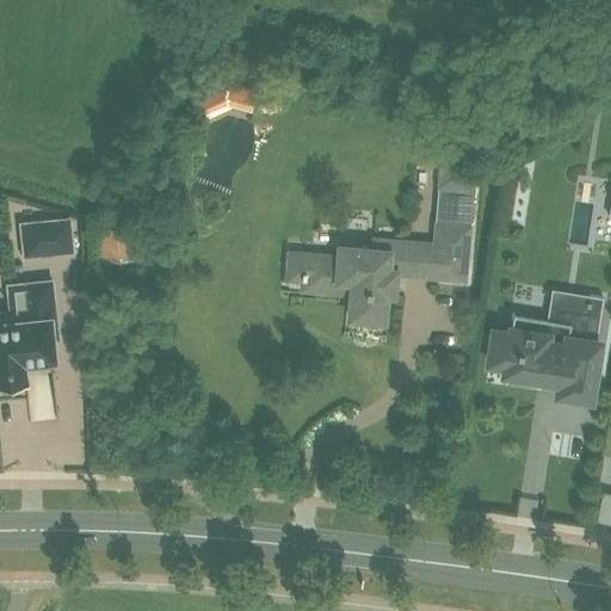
[(241,92),(229,88),(226,105),(236,109),(241,92)]
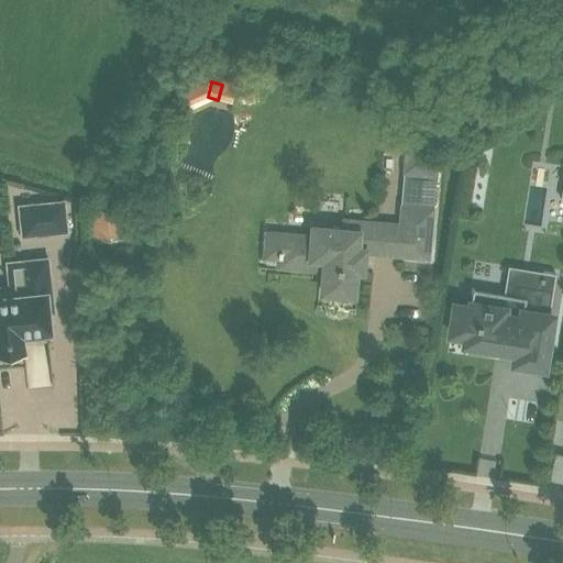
[(408,153),(406,170),(433,173),(435,155),(408,153)]
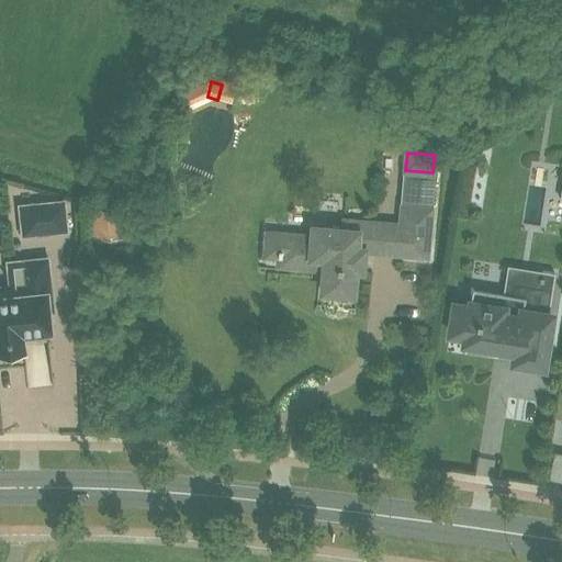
[(20,205),(23,235),(66,231),(63,201),(20,205)]
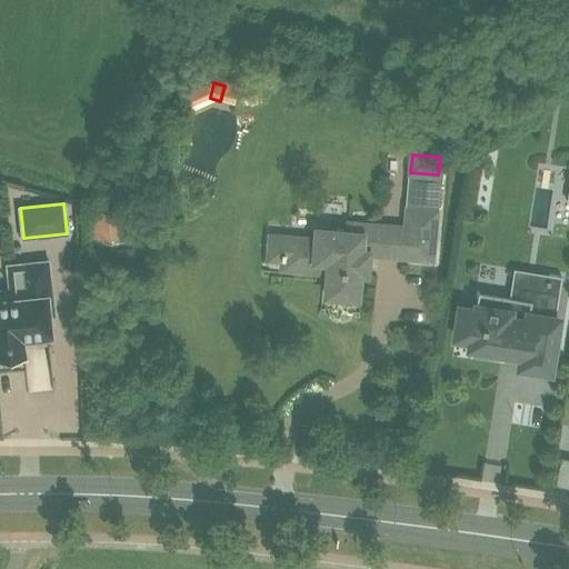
[(123,230),(121,210),(115,210),(81,213),(82,231),(85,246),(111,242),(125,241),(123,230)]
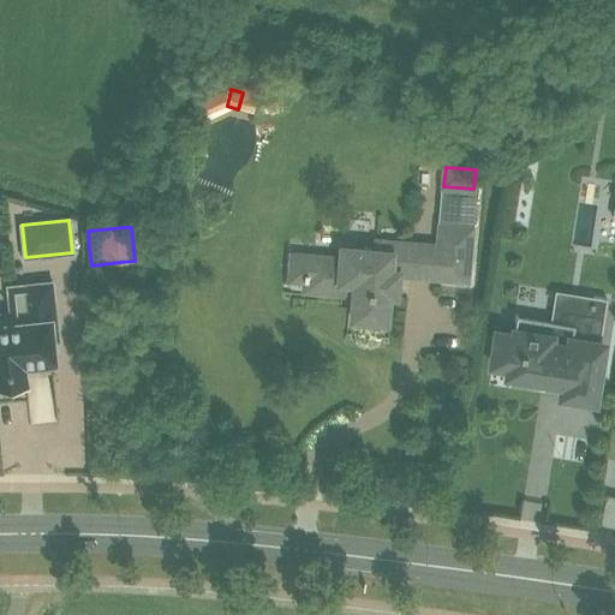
[(341,260),(323,258),(308,257),(305,290),(354,294),(352,320),(359,320),(359,323),(378,324),(378,322),(386,322),(388,296),(395,296),(398,274),(442,278),(442,280),(458,281),(458,279),(466,280),(470,230),(440,227),(439,246),(413,245),(392,243),(390,254),(342,249),(341,260)]
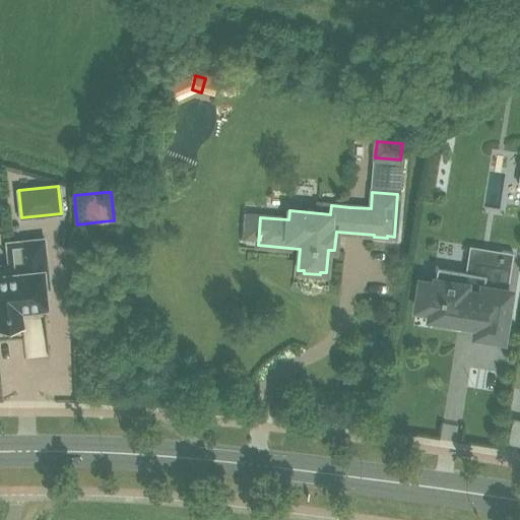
[(14,264),(14,272),(0,273),(0,325),(21,323),(20,313),(35,312),(34,308),(47,306),(45,287),(49,287),(44,241),(24,243),(26,263),(14,264)]
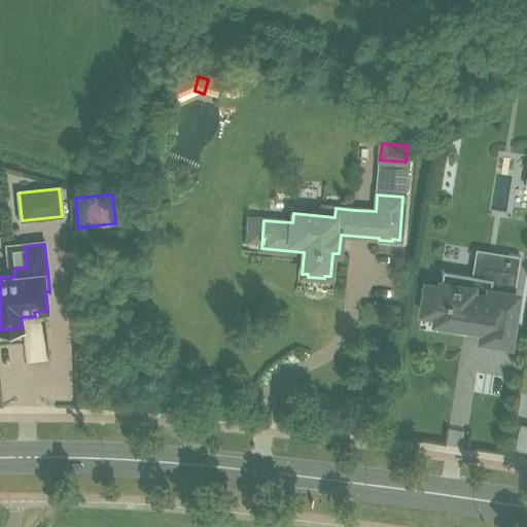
[(521,256),(508,254),(506,270),(482,266),(480,277),(471,275),(442,271),(440,287),(426,285),(422,313),(435,315),(434,321),(465,326),(466,320),(484,322),(483,328),(481,340),(508,344),(511,334),(517,295),(514,295),(504,293),(507,271),(517,272),(519,258),(520,258),(521,256)]
